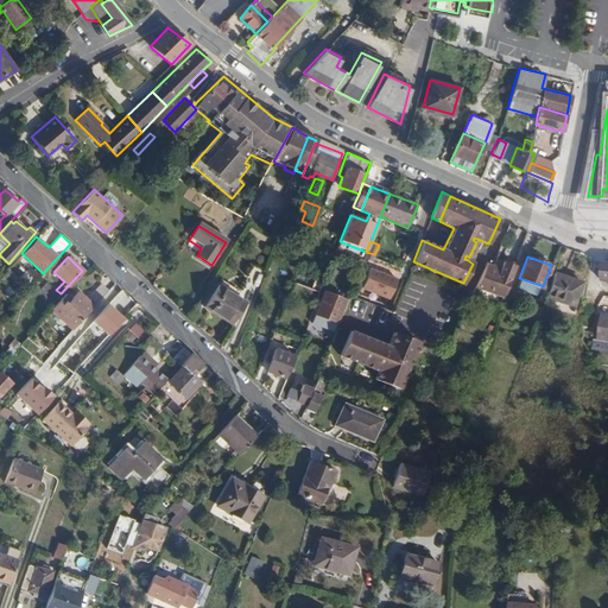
[(476,286),(504,297),(515,265),(496,258),(494,265),(488,263),(485,268),(476,286)]
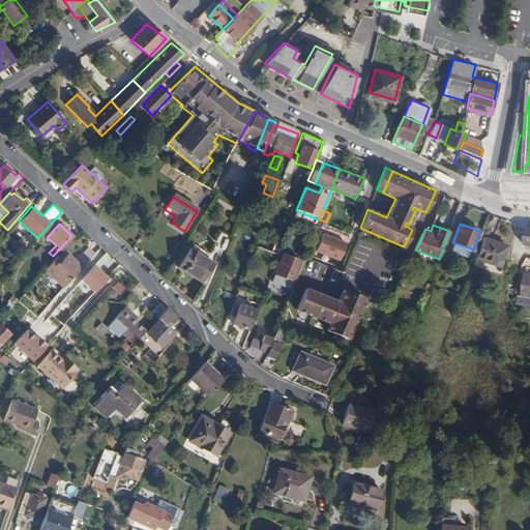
[(323,234),(315,253),(341,263),(347,244),(323,234)]
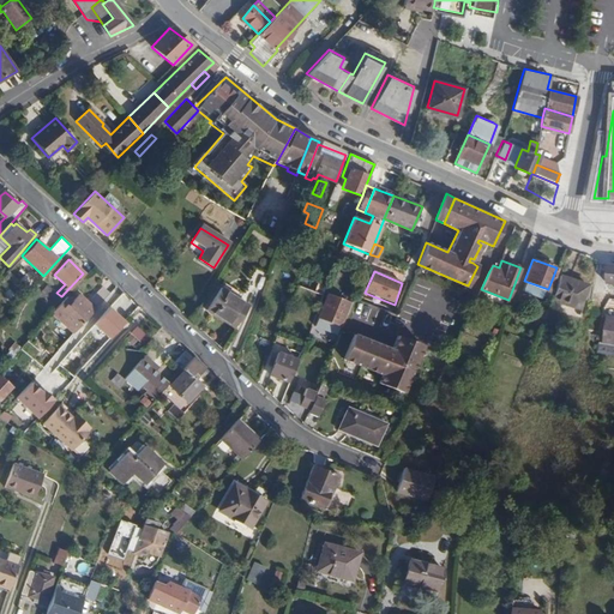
[(559,275),(549,299),(579,309),(587,286),(559,275)]
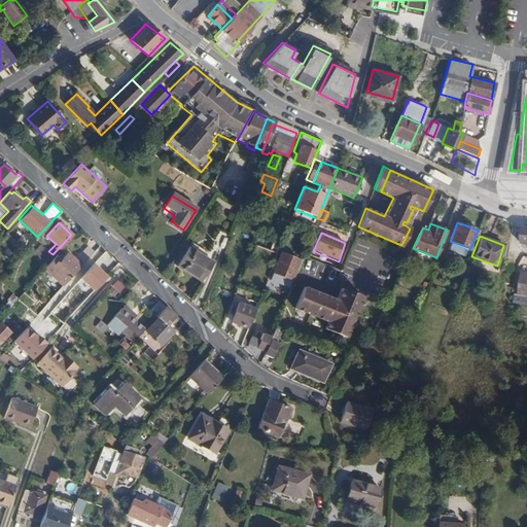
[(53,254),(48,251),(39,243),(35,248),(48,260),(53,254)]
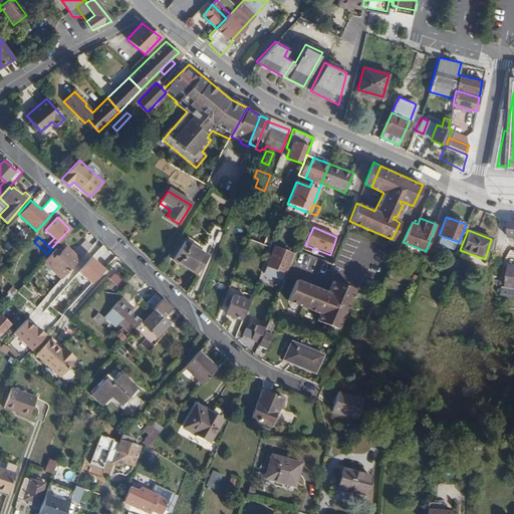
[(74,251),(81,257),(92,246),(85,239),(74,251)]
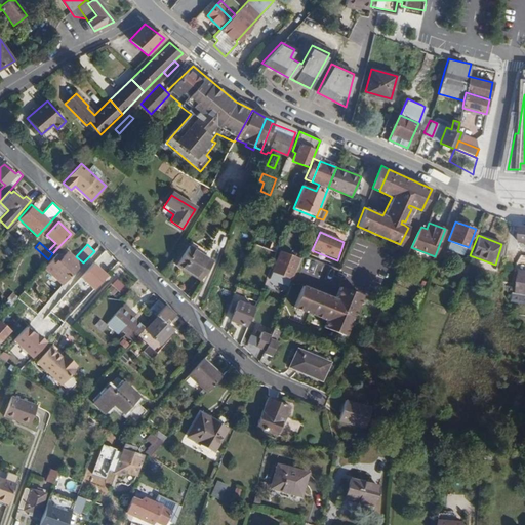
[(192,246),(189,249),(203,259),(206,255),(192,246)]
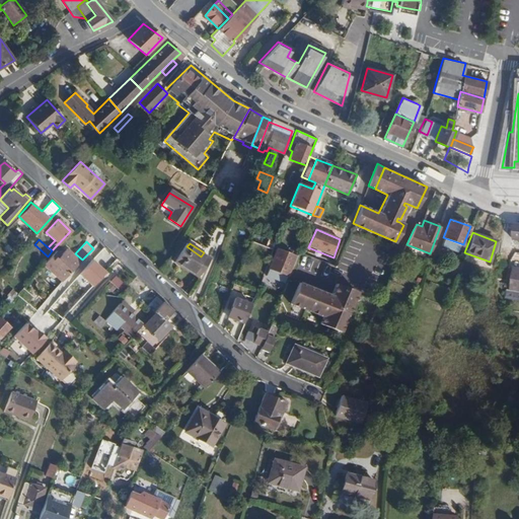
[(201,256),(187,246),(184,246),(172,265),(196,282),(209,263),(201,256)]
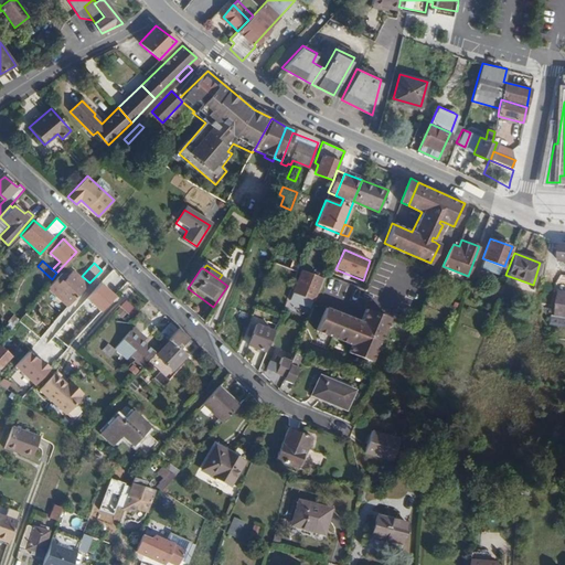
[(59,280),(49,290),(67,307),(73,300),(87,285),(72,270),(65,278),(62,283),(59,280)]
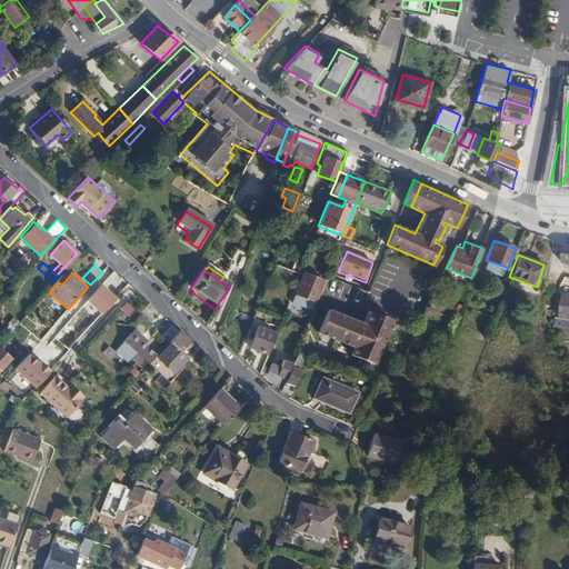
[(88,287),(73,302),(79,306),(82,302),(89,307),(99,298),(108,306),(122,290),(116,286),(113,288),(106,280),(108,277),(102,272),(90,285),(88,287)]
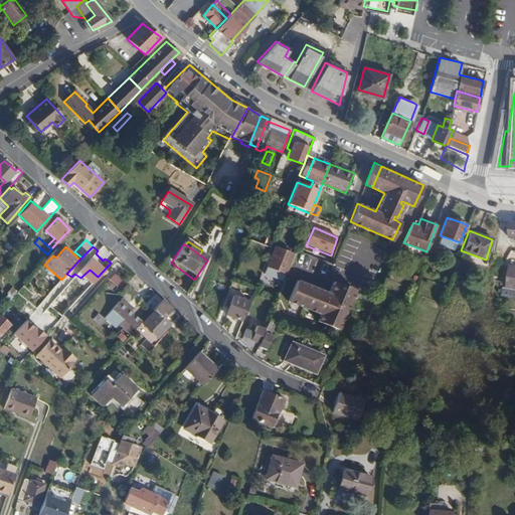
[(275,247),(267,267),(285,274),(292,255),(275,247)]
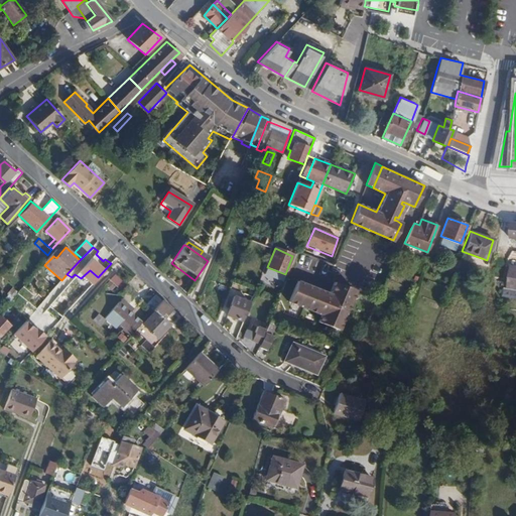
[(54,249),(42,263),(44,265),(53,256),(56,258),(59,254),(54,249)]
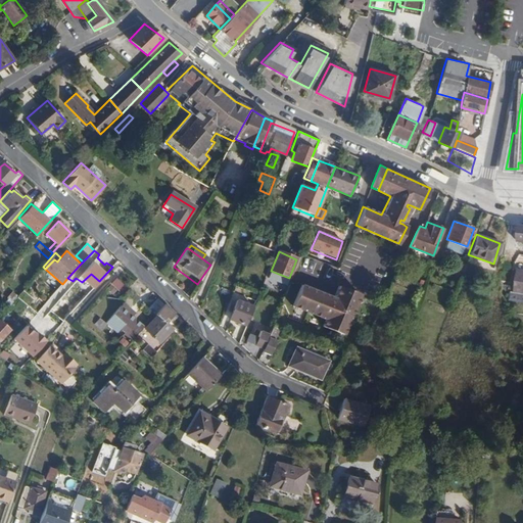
[(393,268),(398,270),(403,257),(400,255),(393,268)]
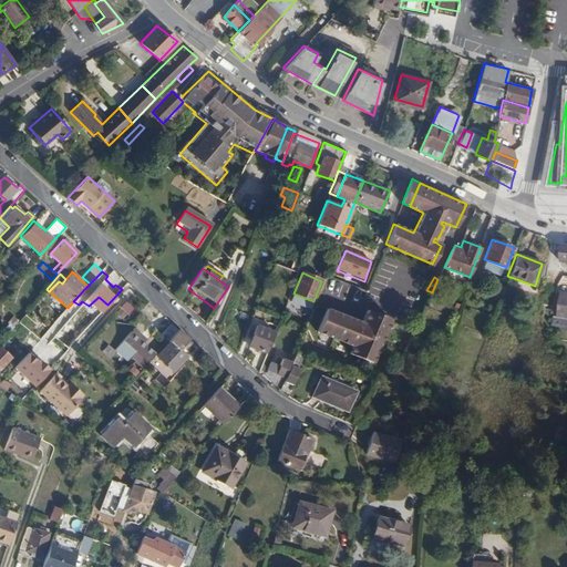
[(566,295),(559,295),(555,318),(566,319),(566,295)]
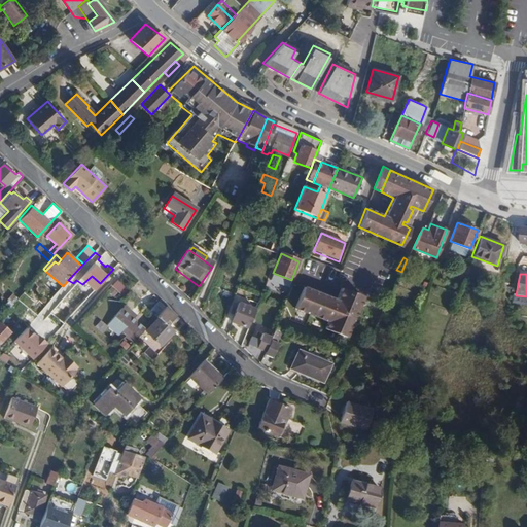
[(303,286),(294,309),(326,321),(350,329),(363,295),(341,287),(337,300),(330,296),(303,286)]
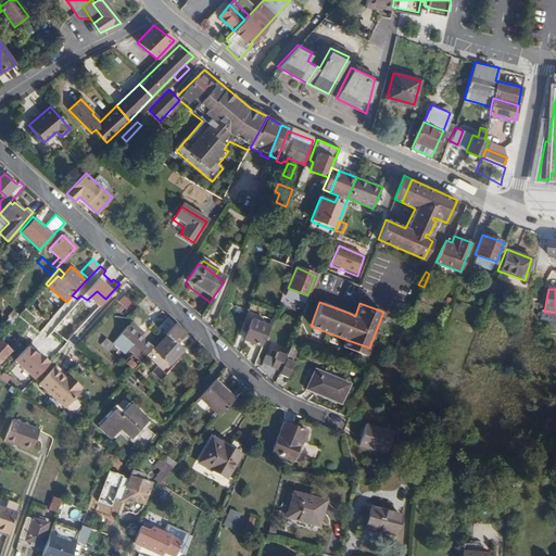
[(154,329),(162,337),(164,335),(173,325),(165,318),(154,329)]
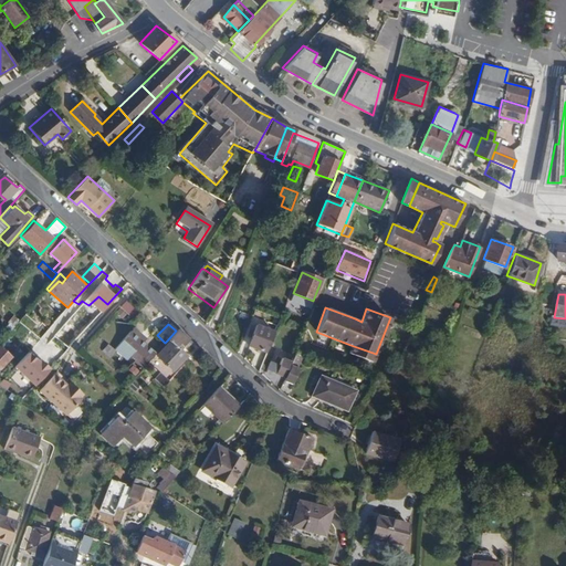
[(266,353),(274,333),(255,325),(248,345),(266,353)]
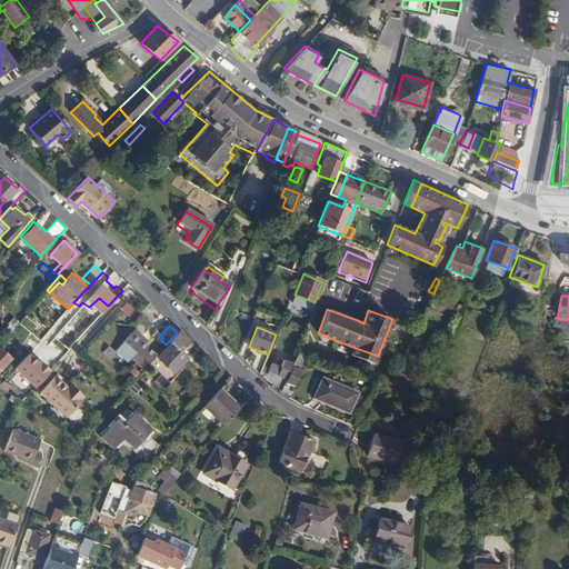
[(135,330),(130,335),(143,346),(147,341),(135,330)]
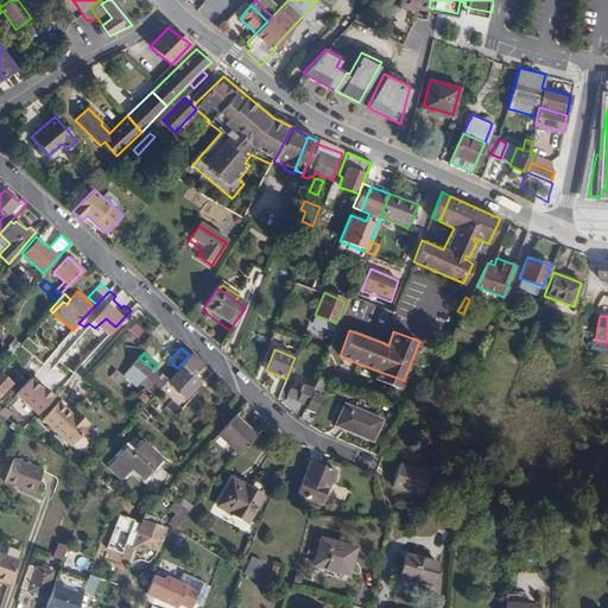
[(189,355),(179,366),(182,367),(168,382),(185,399),(200,385),(195,380),(191,378),(203,366),(190,354),(189,355)]
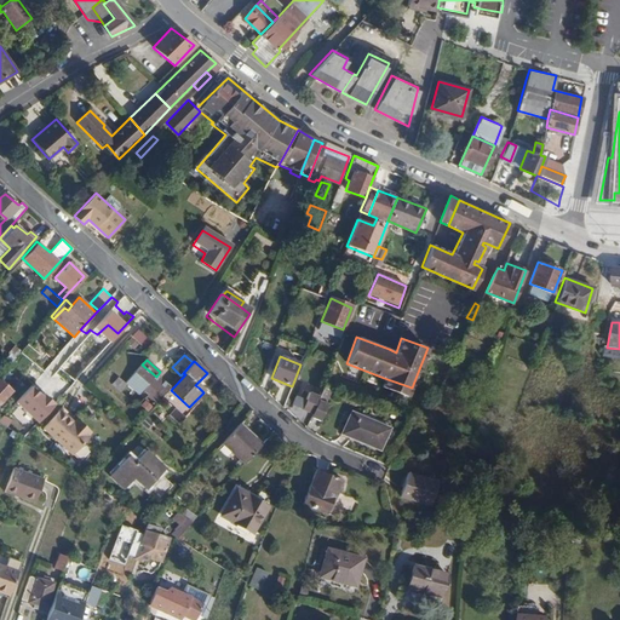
[(156,377),(142,365),(126,382),(139,394),(143,390),(150,399),(154,402),(167,388),(156,377)]
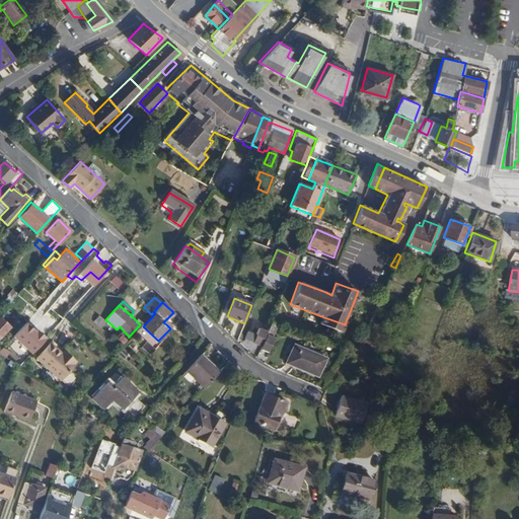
[(163,322),(166,324),(170,319),(171,320),(176,315),(173,312),(163,322)]
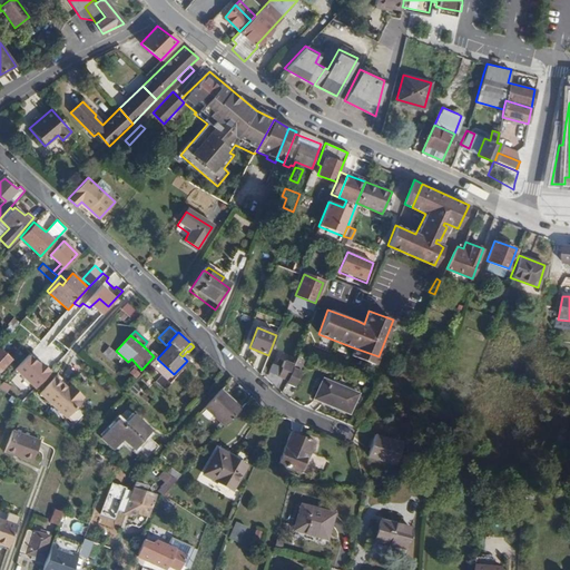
[(0,350),(0,369),(10,360),(0,350)]
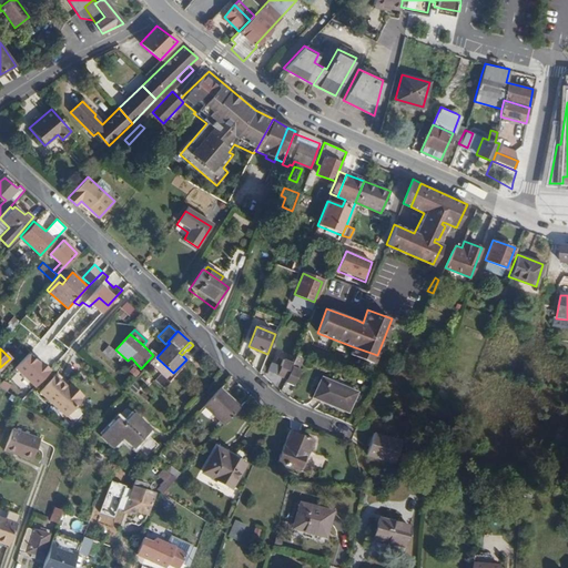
[(49,373),(28,355),(13,372),(34,389),(49,373)]
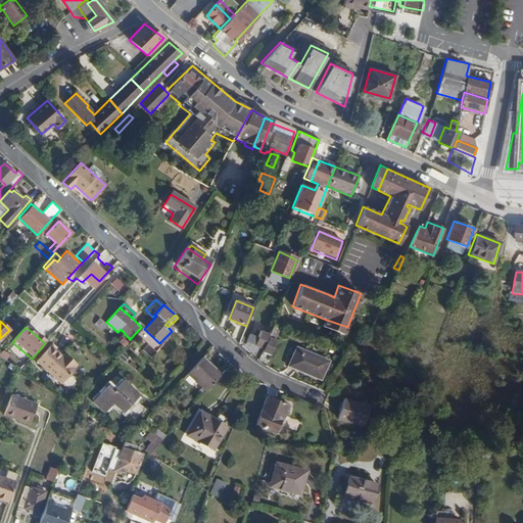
[(253,348),(262,352),(268,338),(258,334),(253,348)]
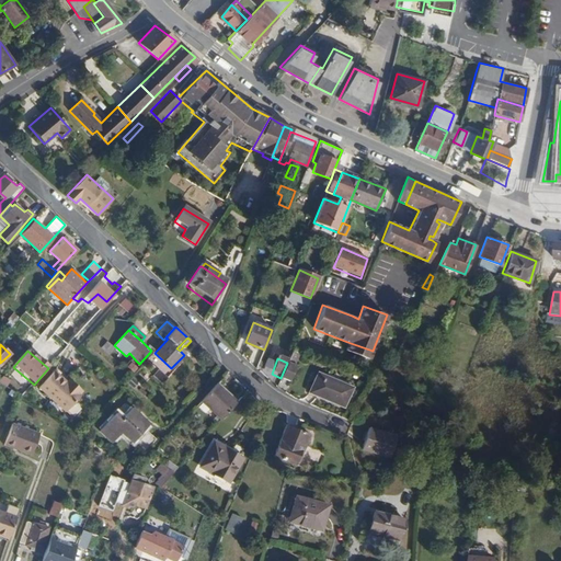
[(137,366),(134,363),(127,369),(130,374),(137,366)]
